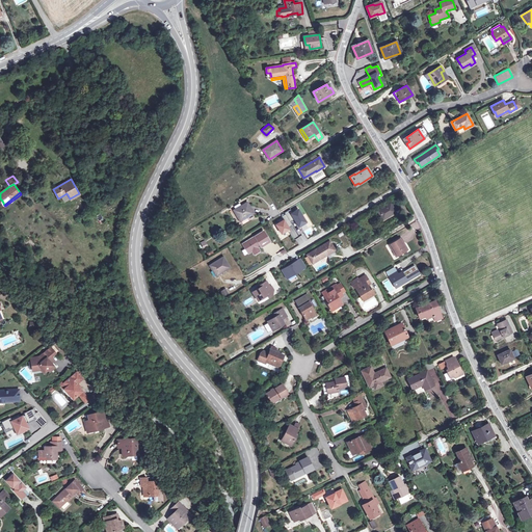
[(234,210),(240,221),(254,213),(247,203),(234,210)]
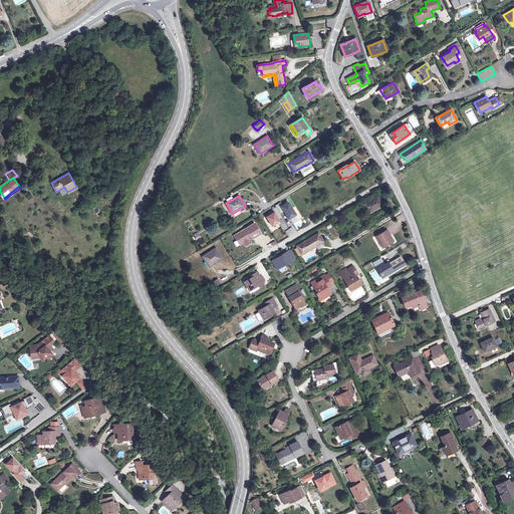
[(364,204),(369,212),(382,205),(377,197),(364,204)]
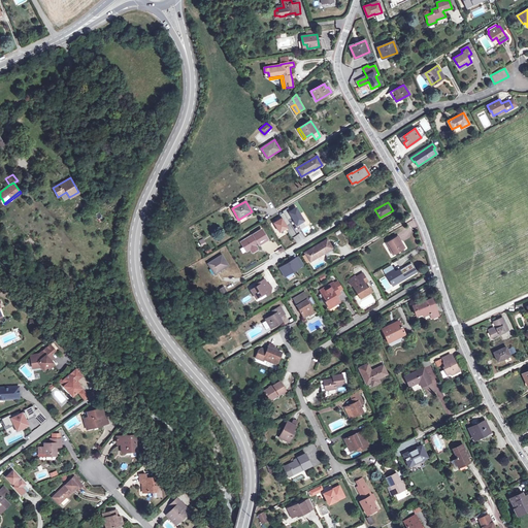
[(296,207),(290,210),(288,207),(283,210),(283,212),(288,220),(292,218),(297,226),(304,221),(296,207)]
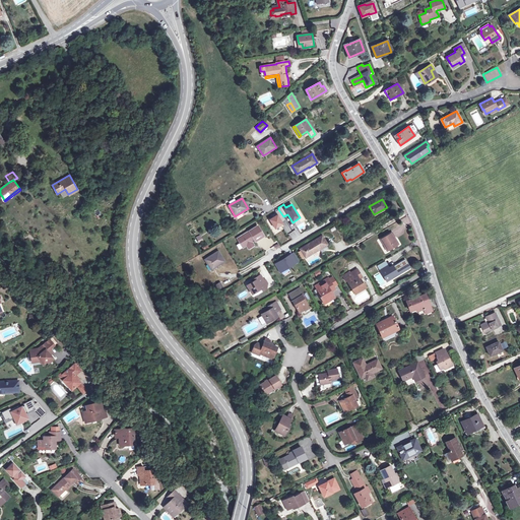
[(322,210),(324,216),(330,213),(328,207),(322,210)]
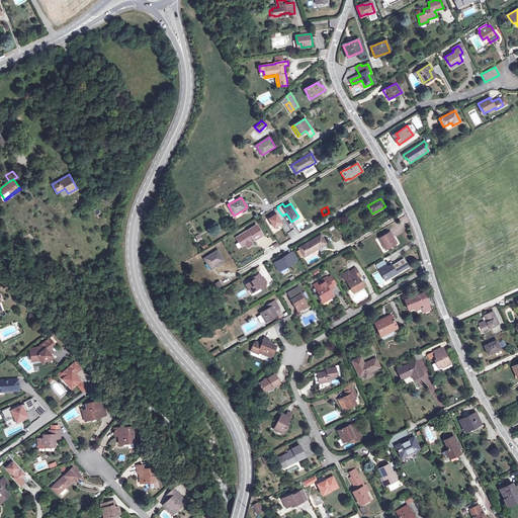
[(93,210),(97,219),(101,217),(97,208),(93,210)]
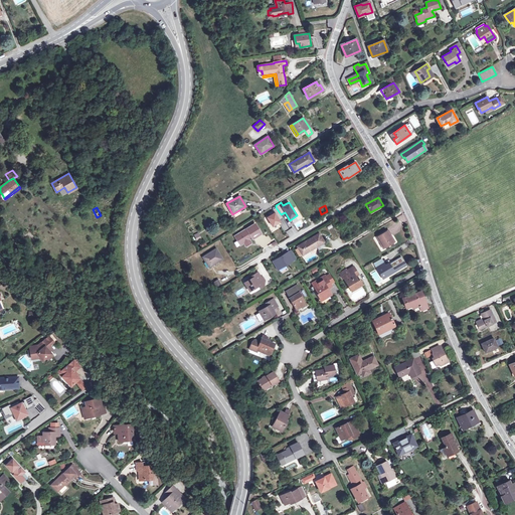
[(276,207),(273,209),(274,211),(270,214),(271,215),(267,217),(273,226),(280,221),(279,219),(283,217),(281,214),(276,207)]
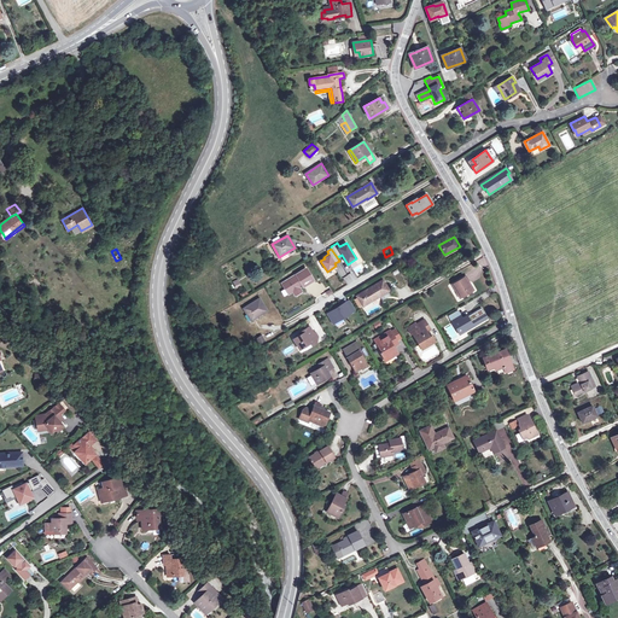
[(305,269),(283,284),(289,293),(292,291),(293,292),(299,289),(298,287),(303,285),(302,285),(307,283),(308,284),(313,280),(305,269)]
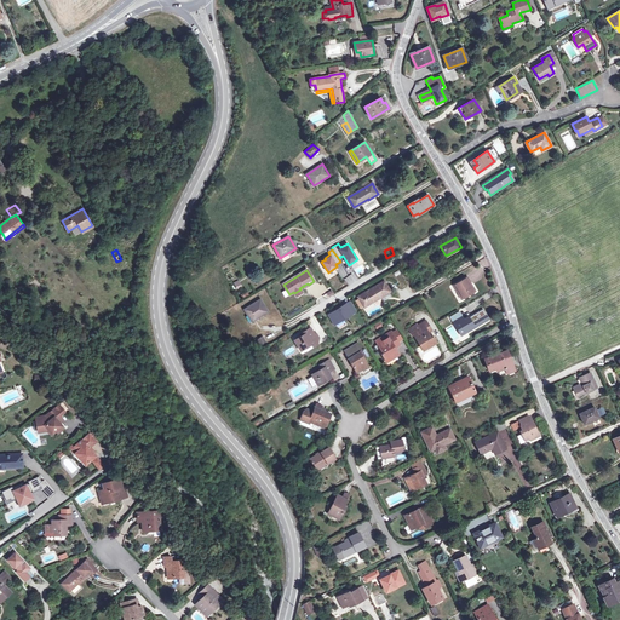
[(349,286),(359,280),(355,273),(344,279),(349,286)]
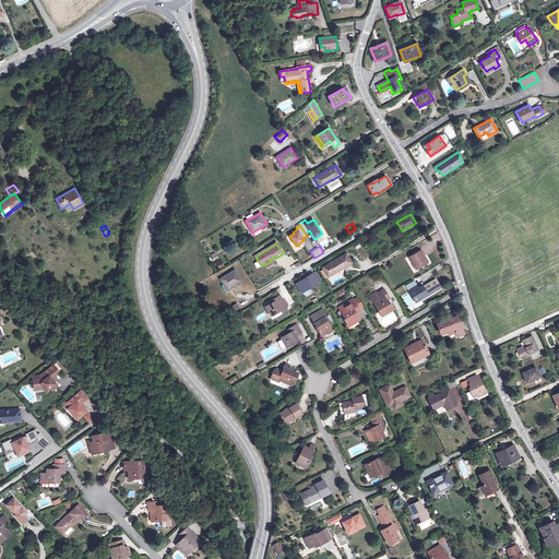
[(427,263),(424,258),(423,258),(421,256),(423,256),(424,254),(420,251),(408,258),(413,266),(415,265),(417,269),(427,263)]
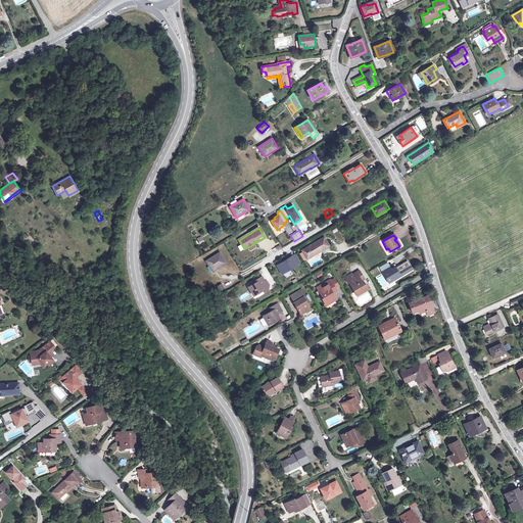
[(302,250),(302,251),(306,258),(307,259),(321,250),(329,246),(324,237),(316,242),(302,250)]
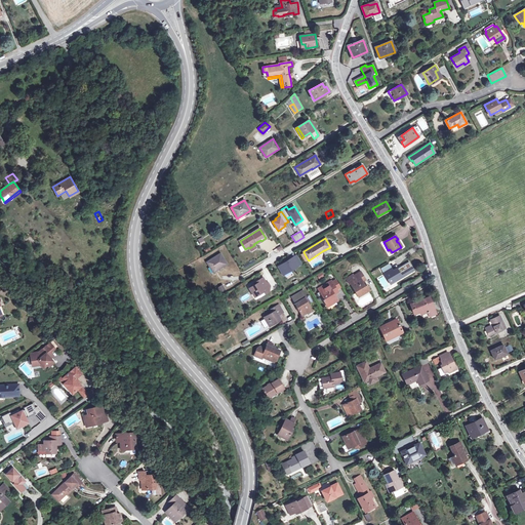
[(207,263),(213,273),(227,264),(220,253),(207,263)]
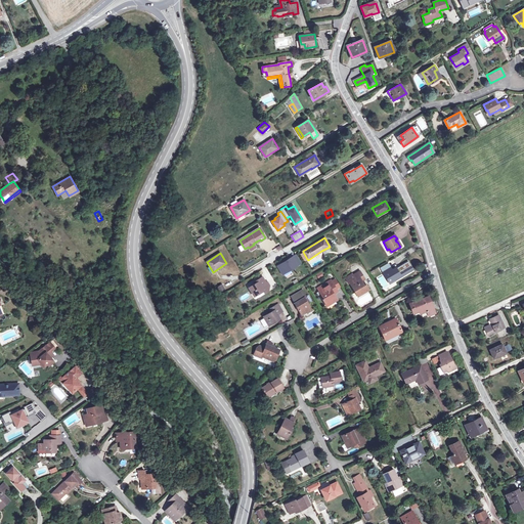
[(301,264),(296,255),(276,267),(281,275),(301,264)]
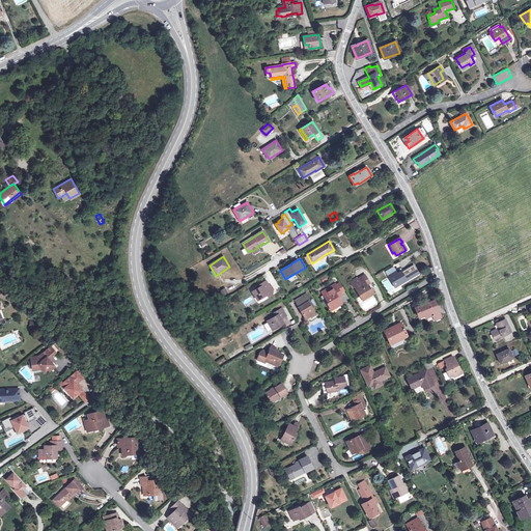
[(390,270),(386,272),(395,287),(403,282),(402,281),(406,279),(401,272),(397,274),(396,275),(394,272),(392,273),(390,270)]
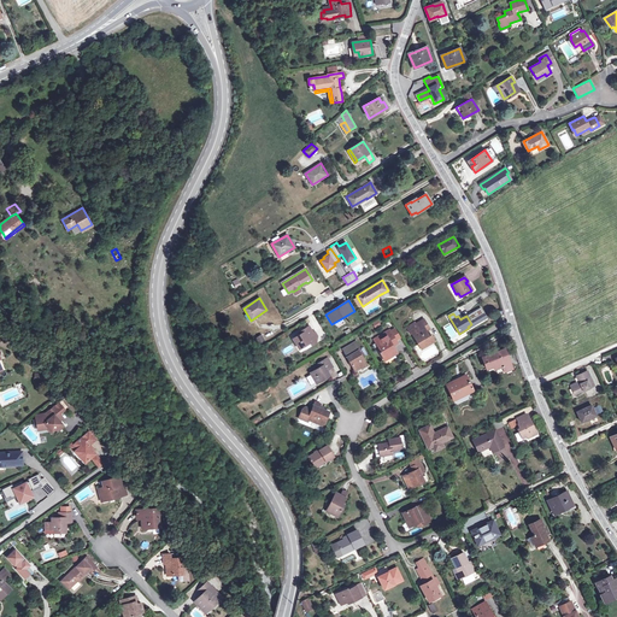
[(424,330),(419,322),(416,324),(415,323),(406,328),(410,334),(412,333),(418,344),(421,342),(424,347),(434,341),(432,335),(429,336),(425,331),(429,329),(428,328),(424,330)]
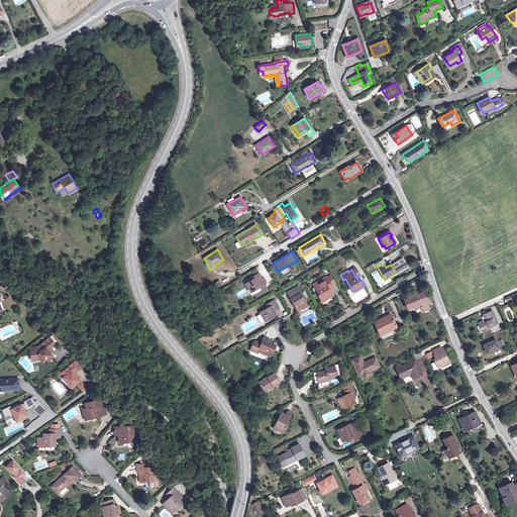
[(259,274),(253,277),(254,279),(250,281),(245,284),(250,293),(260,287),(261,289),(265,287),(263,284),(266,282),(264,279),(263,279),(259,274)]
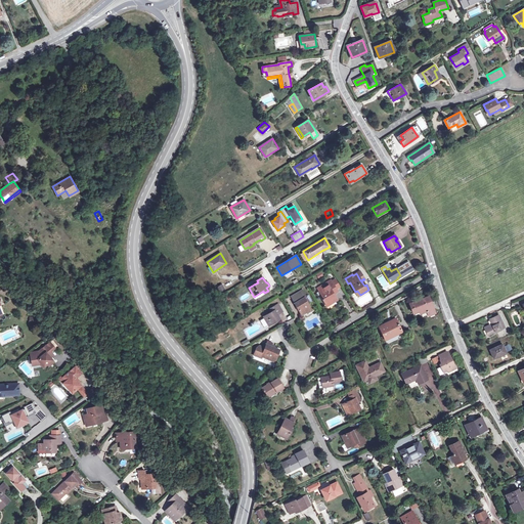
[(326,287),(319,291),(323,298),(322,299),(325,304),(332,300),(333,303),(337,300),(334,294),(332,292),(336,289),(332,281),(331,280),(324,284),(326,287)]
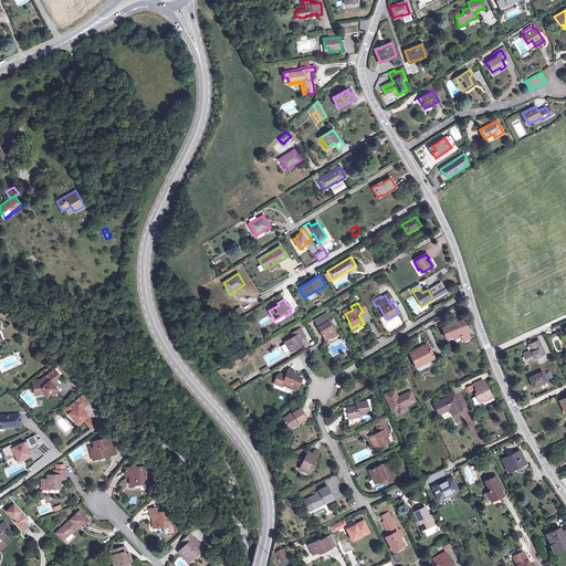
[(322,325),(318,327),(326,341),(336,334),(333,328),(337,326),(335,321),(334,318),(333,317),(332,318),(332,320),(331,321),(326,313),(323,315),(325,318),(320,322),(322,325)]
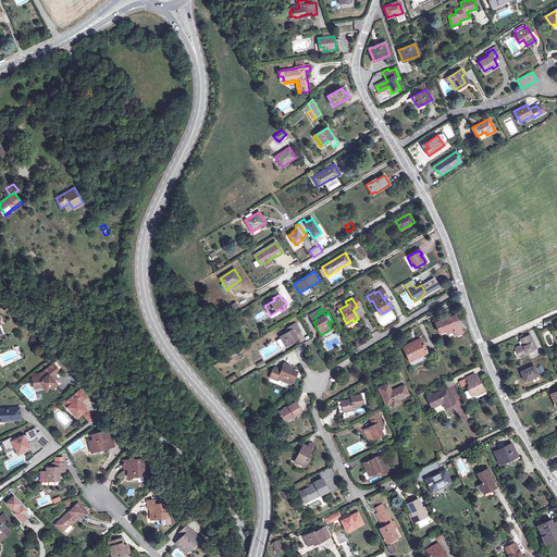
[(309,316),(313,322),(317,320),(314,317),(320,313),(318,310),(309,316)]
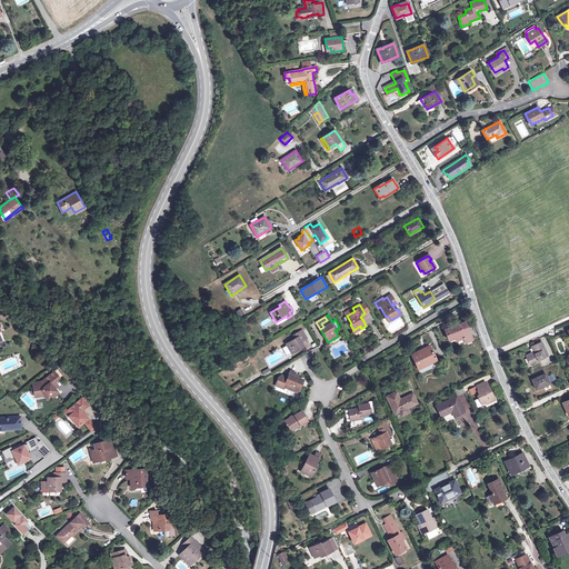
[(472,339),(466,322),(445,330),(448,340),(455,338),(456,340),(463,338),(466,342),(472,339)]
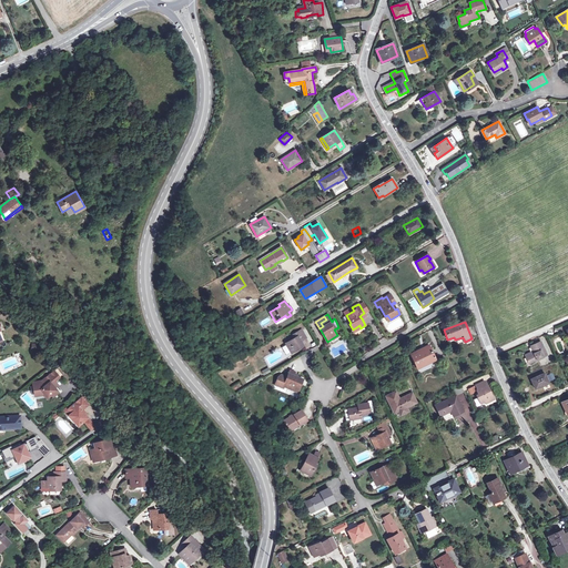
[(285,343),(288,348),(292,353),(303,345),(301,341),(300,340),(305,336),(301,330),(293,335),(295,337),(285,343)]
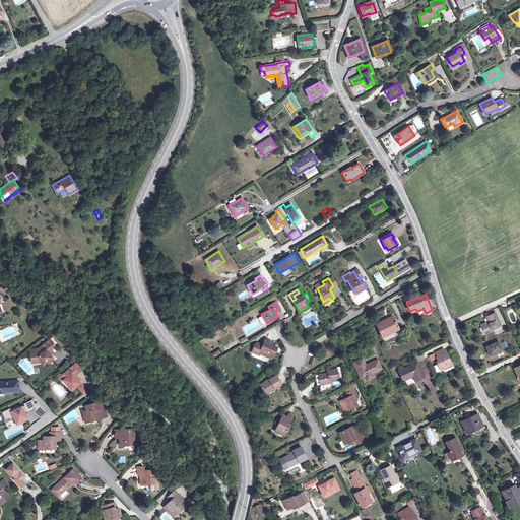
[(507,311),(511,324),(517,321),(512,309),(507,311)]
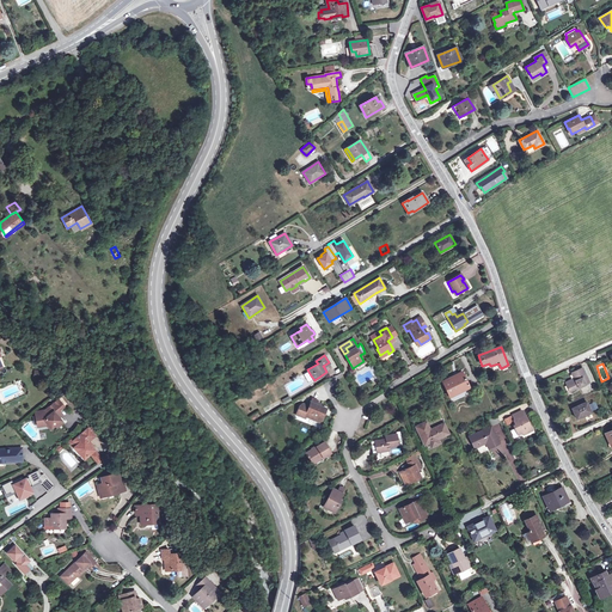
[(571,372),(574,379),(575,381),(567,385),(570,391),(589,383),(582,367),(571,372)]
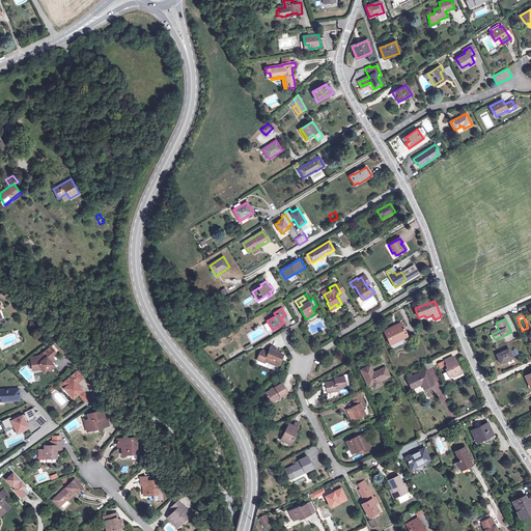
[(397,337),(398,339),(408,335),(401,323),(384,332),(389,341),(397,337)]
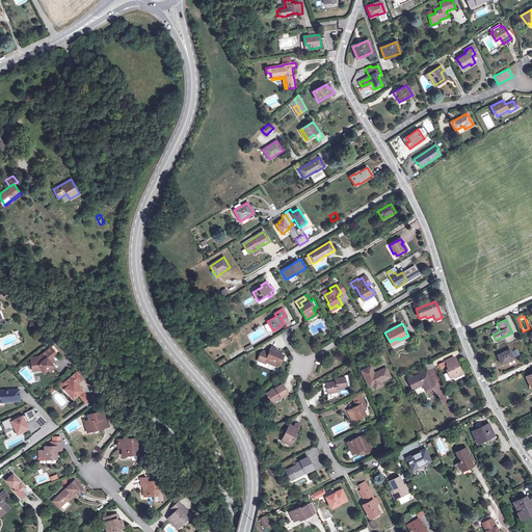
[(271,346),(268,353),(265,362),(275,366),(276,363),(280,364),(284,355),(274,351),(275,348),(271,346)]
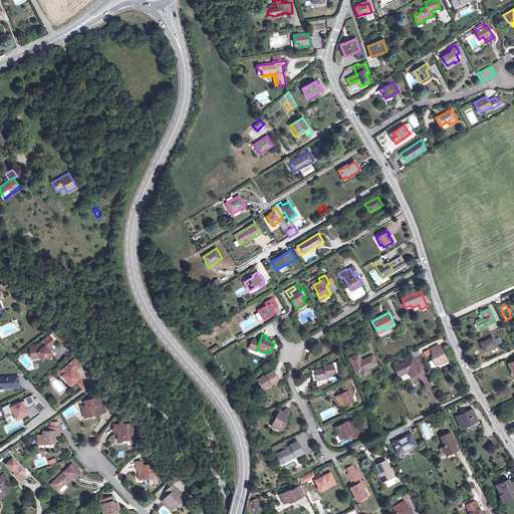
[(481,343),(484,351),(496,346),(493,337),(481,343)]
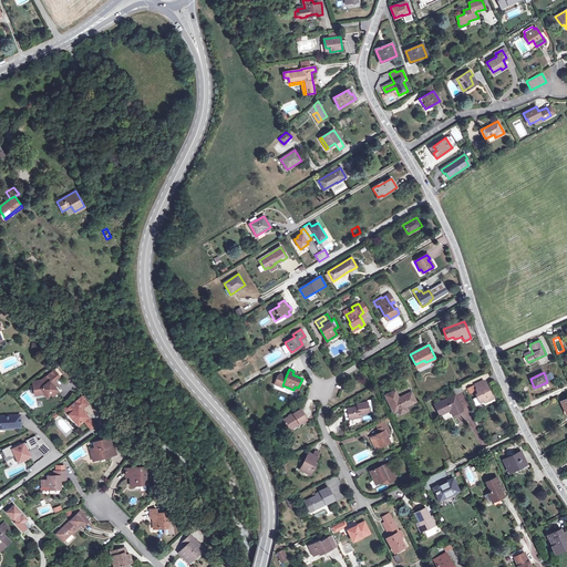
[(55,374),(42,383),(40,384),(41,387),(34,388),(34,397),(43,395),(44,398),(45,401),(51,398),(52,400),(59,395),(55,391),(52,387),(55,385),(60,382),(55,374)]
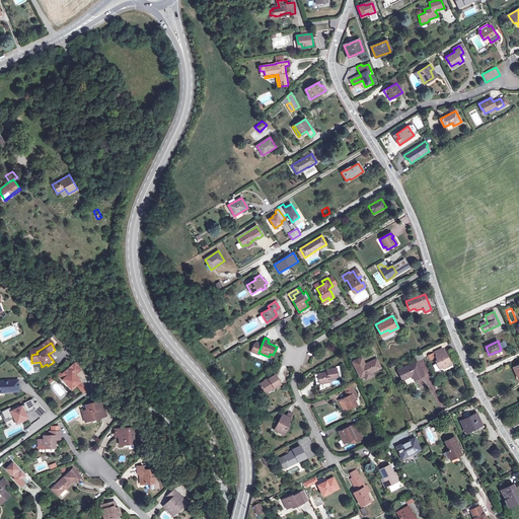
[(258,353),(262,345),(257,343),(254,345),(250,355),(256,358),(258,353)]
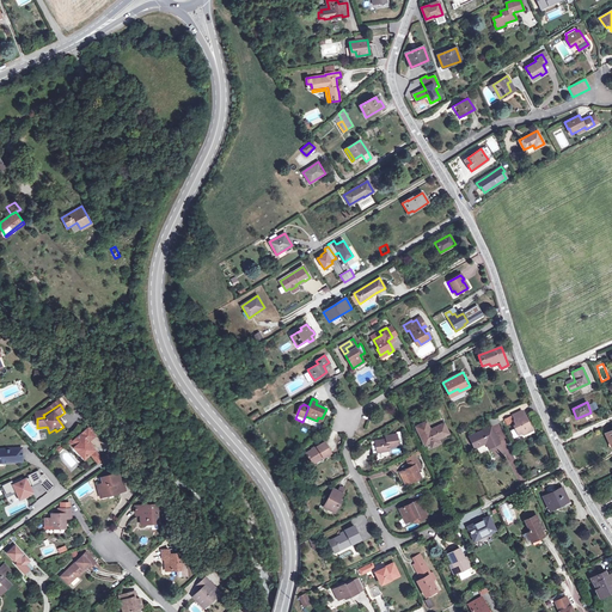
[(528,428),(531,427),(525,415),(524,416),(521,411),(513,415),(516,420),(515,421),(516,424),(514,426),(518,434),(520,433),(524,434),(527,433),(528,428)]
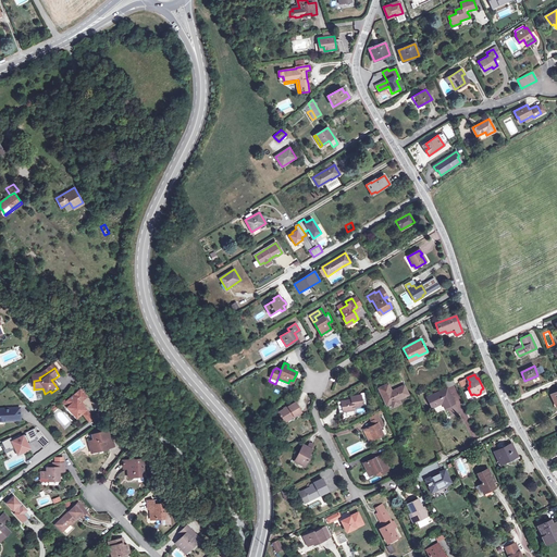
[(444,382),(447,387),(455,384),(452,378),(444,382)]
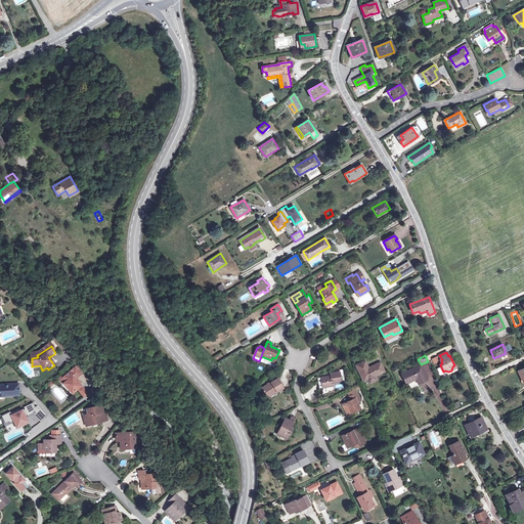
[(368,368),(368,367),(364,361),(356,365),(363,381),(367,379),(369,383),(377,380),(375,376),(384,372),(380,362),(370,366),(370,368),(368,368)]
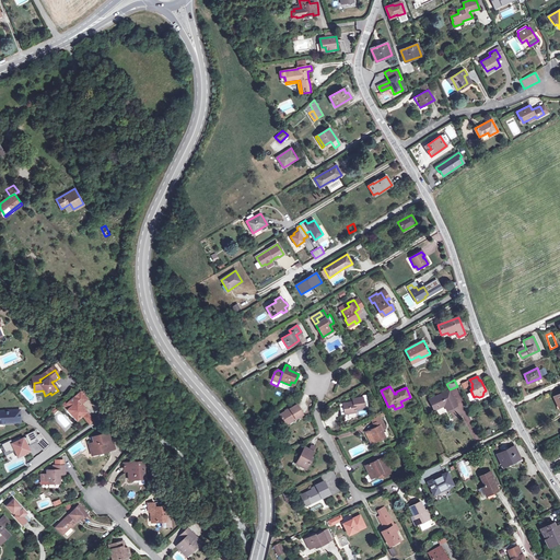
[(456,405),(450,389),(430,399),(434,409),(444,405),(446,409),(456,405)]
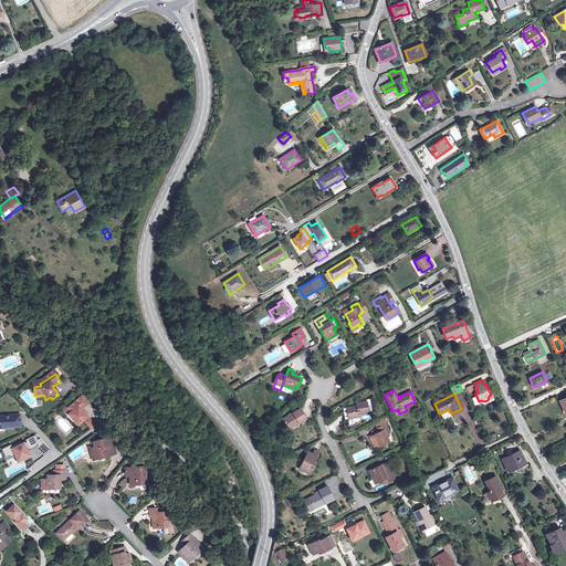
[(81,409),(83,407),(87,402),(81,396),(67,408),(71,411),(67,413),(77,425),(87,417),(84,412),(81,409)]
